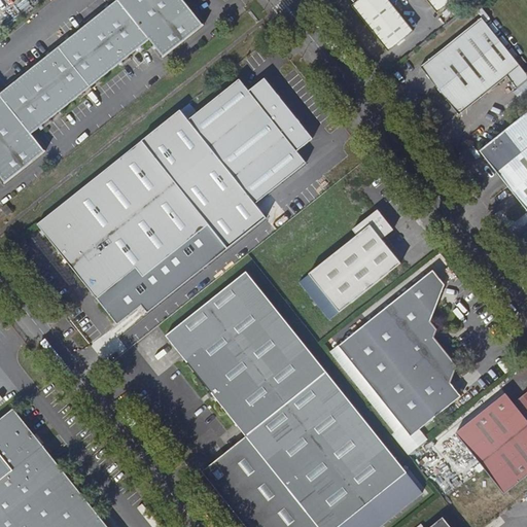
[(116,0),(0,93),(0,176),(5,183),(44,151),(31,134),(90,86),(149,40),(164,58),(203,26),(182,0),(116,0)]
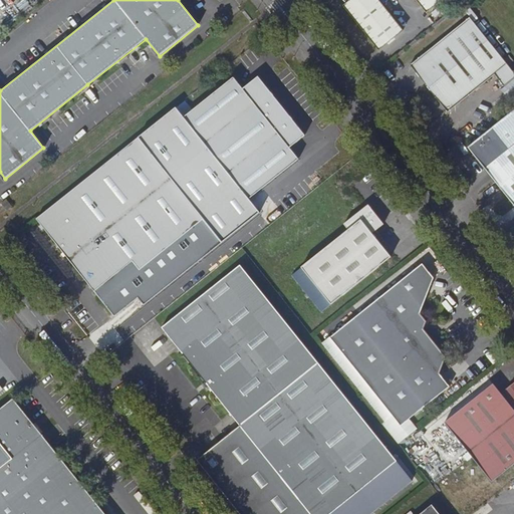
[(343,0),(343,1),(346,4),(344,6),(379,50),(403,31),(377,0),(343,0)]
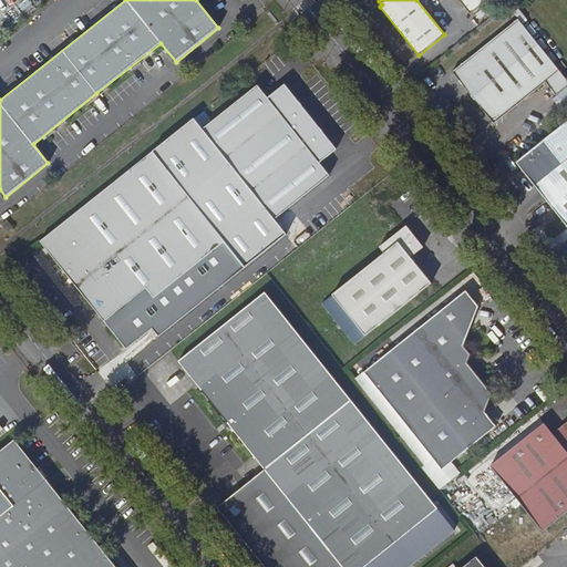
[(461,0),(472,13),(487,0),(461,0)]
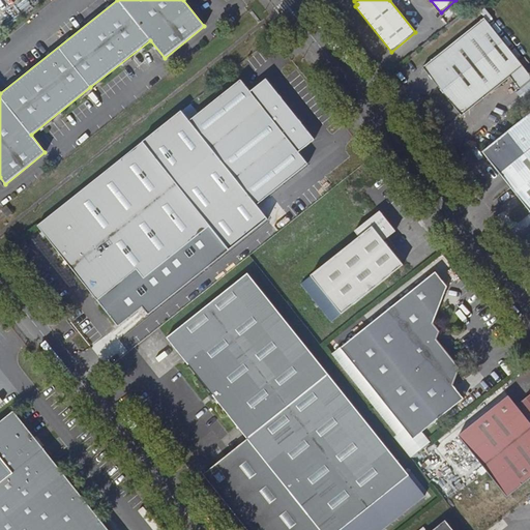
[(521,89),(529,81),(529,75),(484,18),(423,67),(462,115),(510,77),(521,89)]
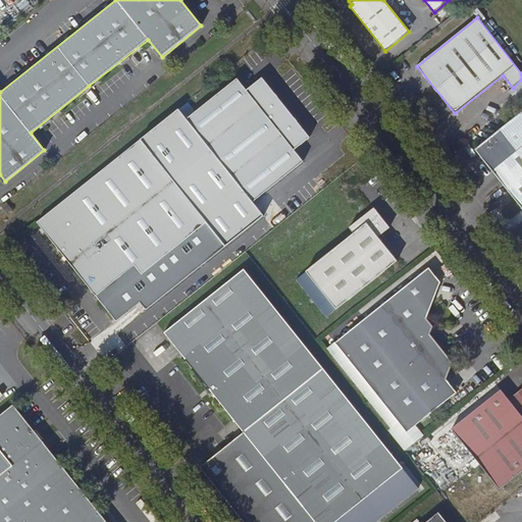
[(146,309),(264,215),(253,202),(304,161),(295,150),(310,138),(263,77),(247,90),(238,79),(187,119),(179,109),(38,222),(116,321),(140,302),(146,309)]
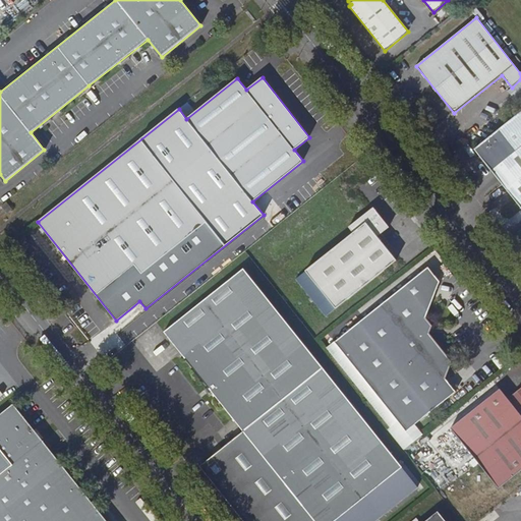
[(520,208),(520,112),(474,150),(520,208)]
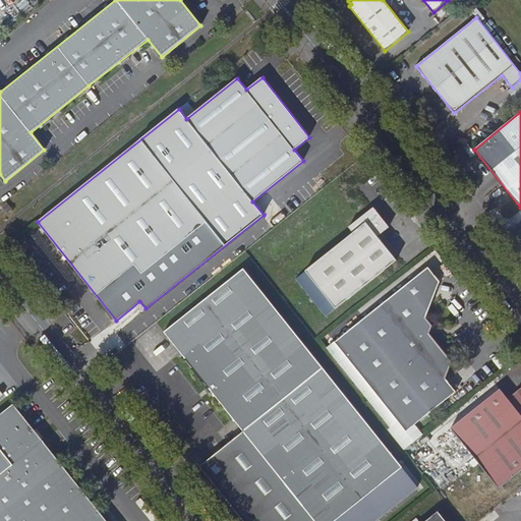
[(6,201),(1,206),(7,213),(12,209),(6,201)]
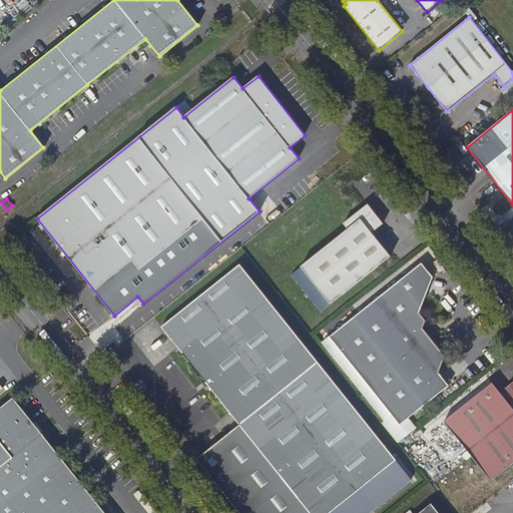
[(391,257),(388,252),(373,233),(372,232),(384,223),(368,204),(344,223),(348,229),(301,268),(302,268),(295,273),(301,281),(308,276),(323,295),(314,302),(321,311),(331,304),(391,257)]
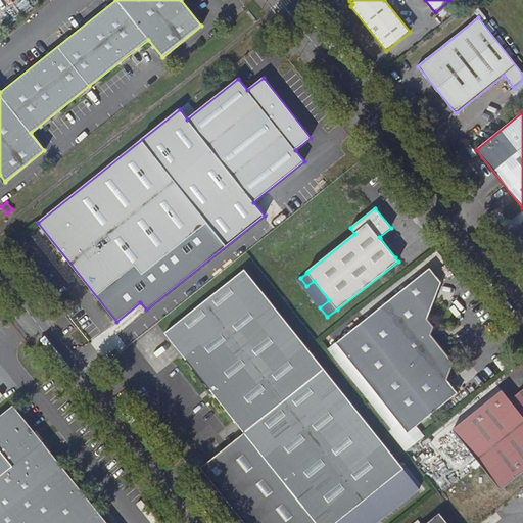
[(384,235),(380,238),(395,257),(399,254),(384,235)]
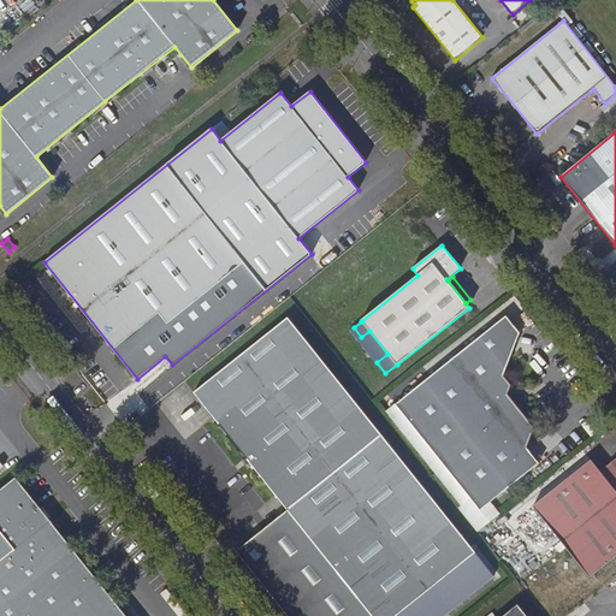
[(520,333),(507,317),(396,404),(480,510),(539,463),(527,448),(535,427),(508,394),(511,385),(504,375),(520,333)]
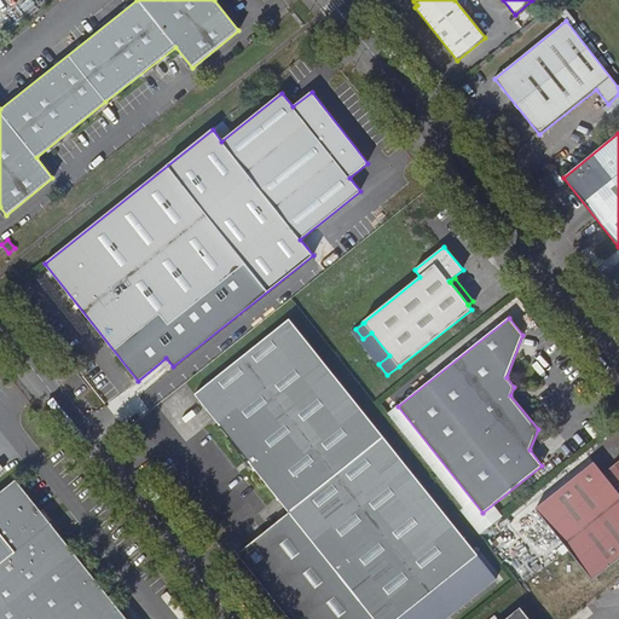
[(247,566),(299,525),(393,449),(383,437),(289,319),(196,394),(277,497),(289,513),(237,554),(247,566)]
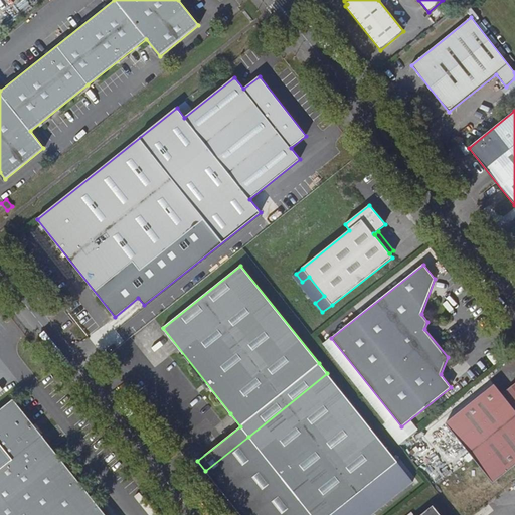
[(300,284),(302,282),(296,274),(293,276),(300,284)]
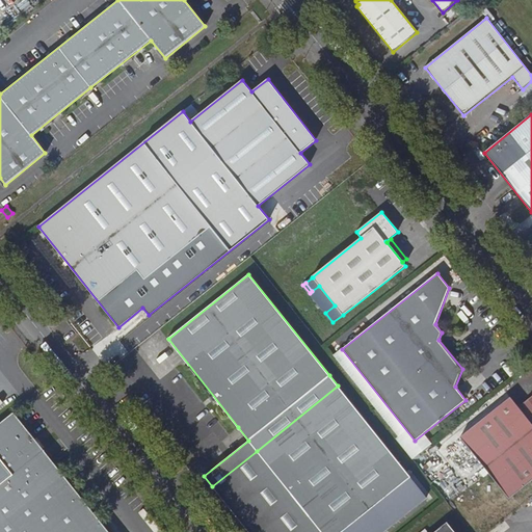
[(338,386),(257,451),(212,486),(248,531),(383,531),(427,498),(410,477),(338,386)]
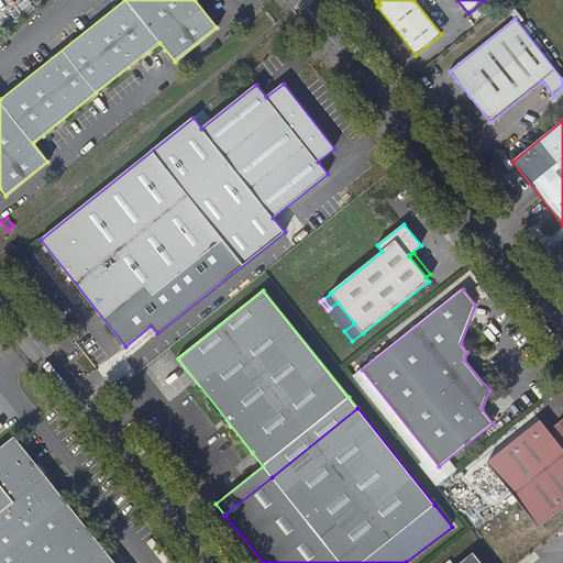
[(562,419),(549,431),(540,421),(487,463),(539,528),(562,507),(562,419)]
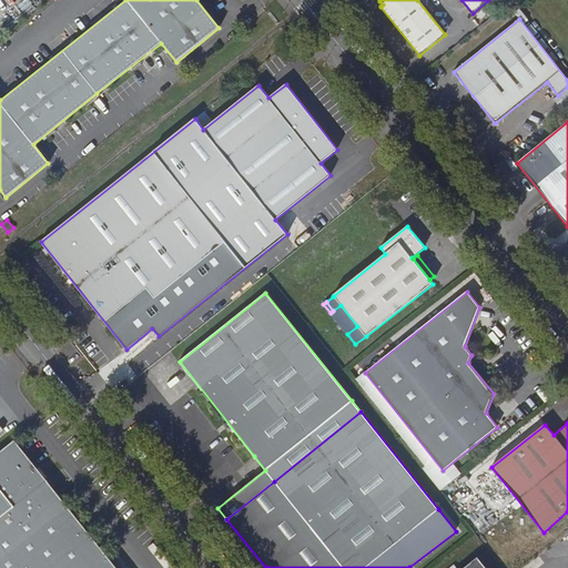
[(117,567),(74,515),(41,474),(37,469),(14,440),(0,452),(0,567),(117,567)]
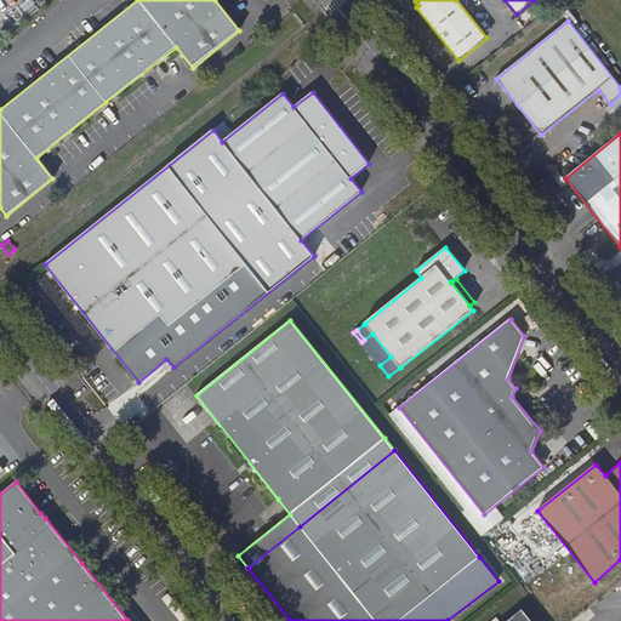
[(530,620),(522,610),(507,620),(530,620)]
